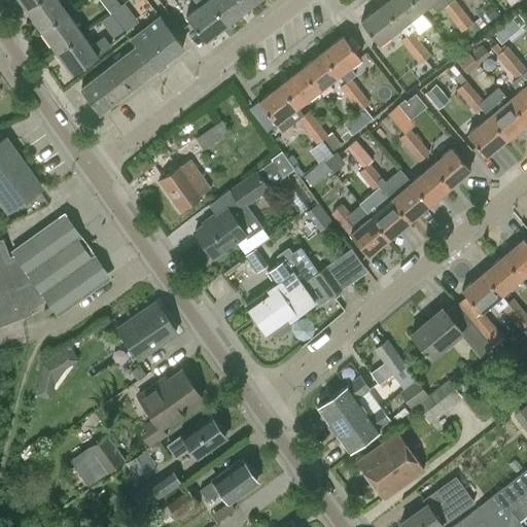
[(20,0),(26,9),(38,0),(20,0)]
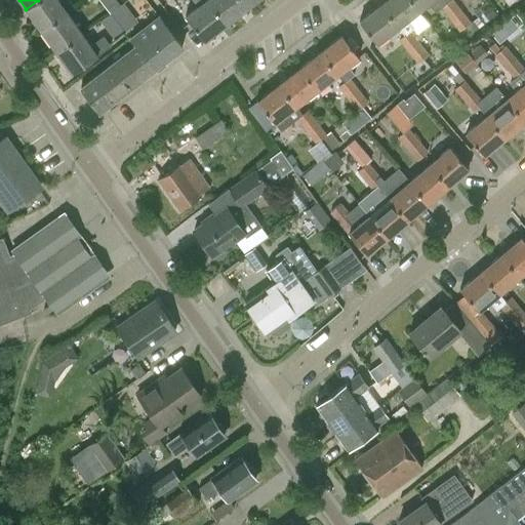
[(38,0),(26,9),(41,31),(67,12),(57,0),(38,0)]
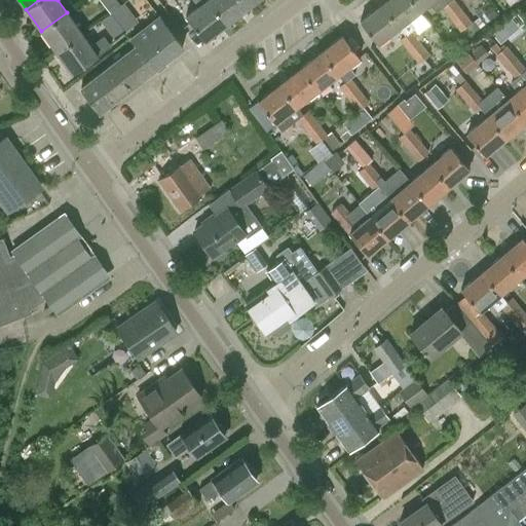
[(100,0),(111,13),(121,6),(115,0),(100,0)]
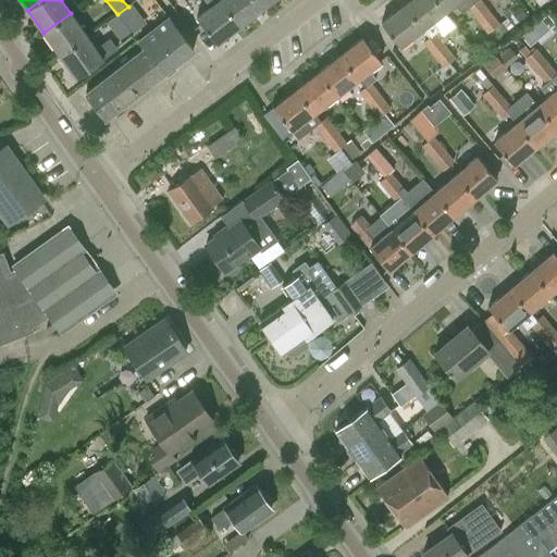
[(240,26),(220,0),(203,0),(210,8),(197,17),(218,44),(240,26)]
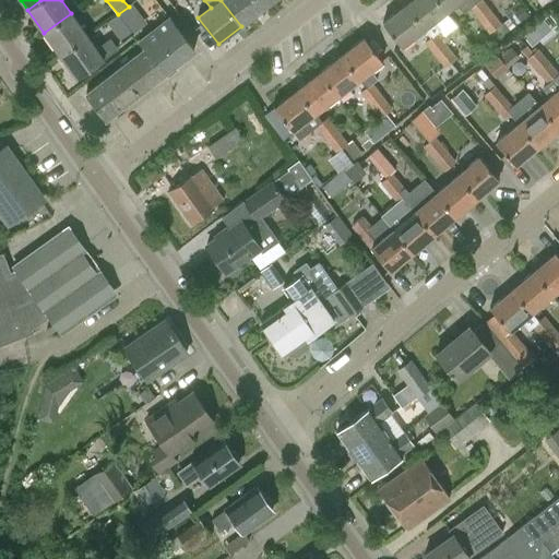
[(263,9),(256,0),(221,0),(241,26),(263,9)]
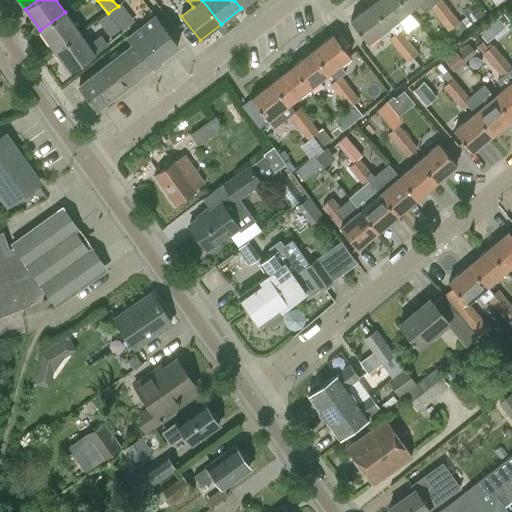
[(398,19),(409,11),(400,0),(377,0),(372,5),(389,26),(395,35),(400,31),(404,28),(398,19)]
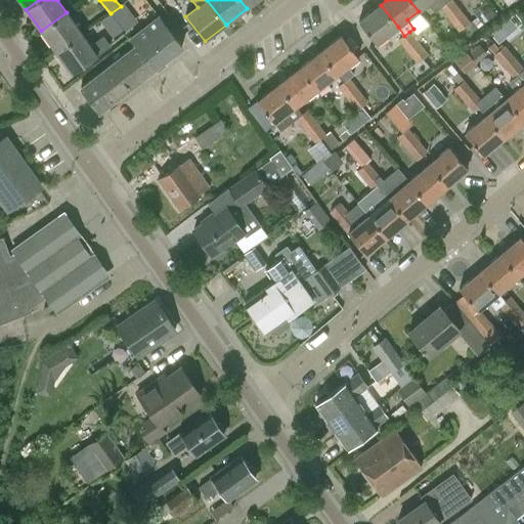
[(443,0),(409,0),(419,11),(428,4),(434,12),(440,7),(445,3),(443,0)]
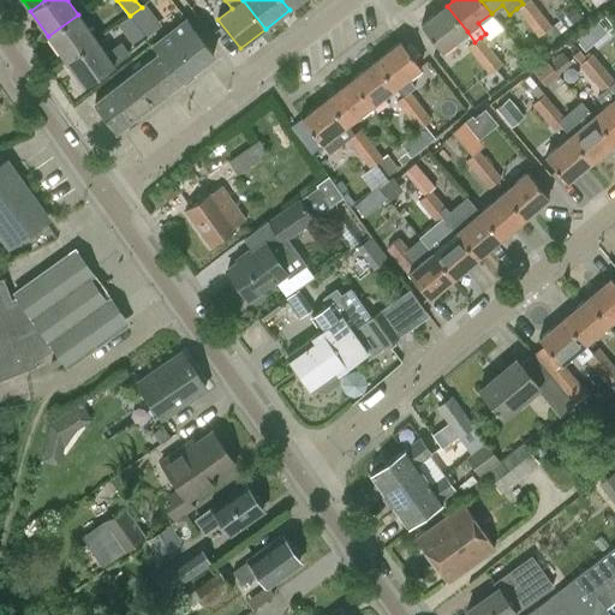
[(517,9),(527,23),(541,12),(530,0),(526,0),(523,4),(517,9)]
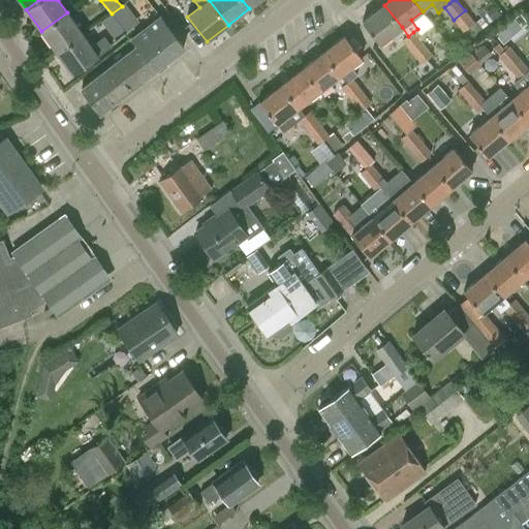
[(402,27),(384,5),(363,22),(380,44),(402,27)]
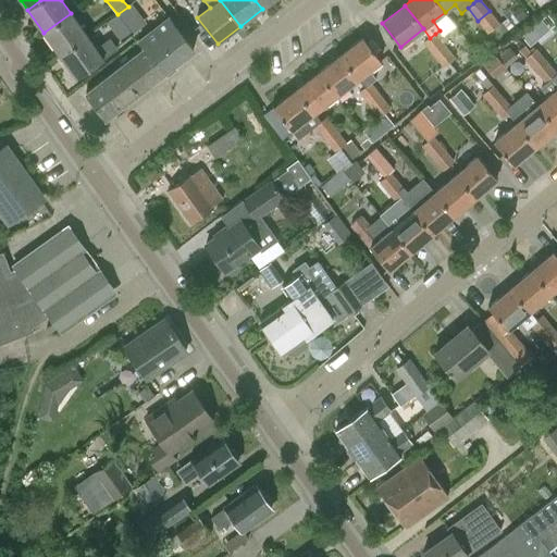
[(499,24),(490,11),(478,21),(489,34),(499,24)]
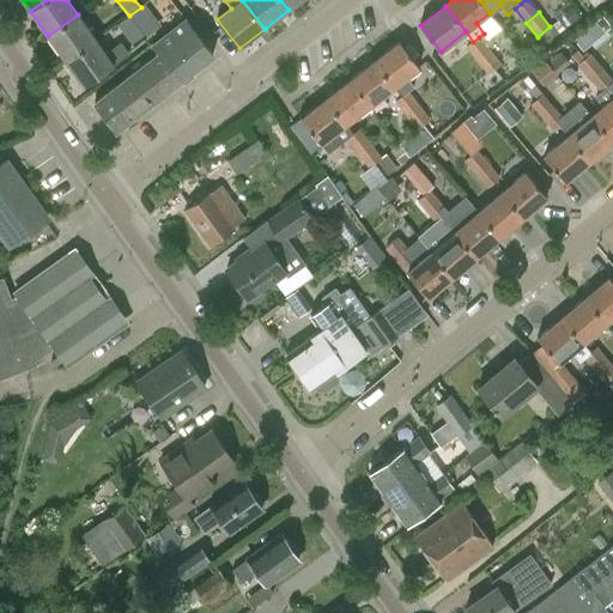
[(78,14),(48,36),(66,61),(96,40),(78,14)]
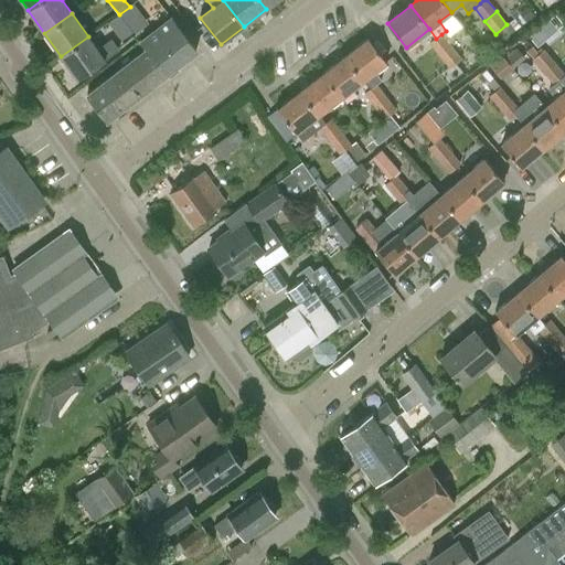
[(171,17),(150,33),(140,41),(146,49),(167,75),(198,51),(171,17)]
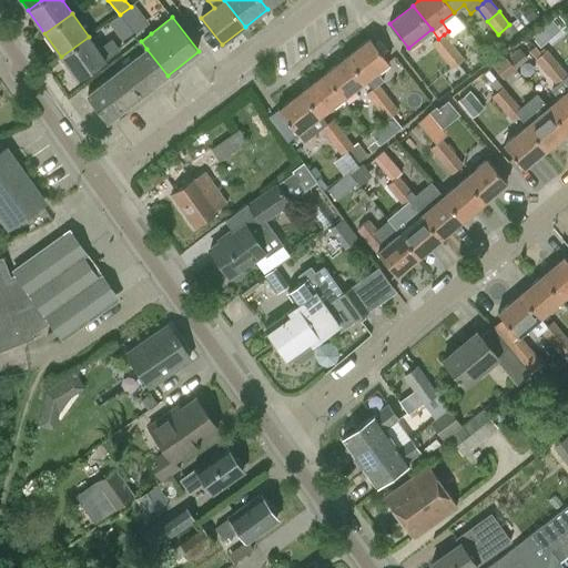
[(432,43),(443,57),(454,47),(444,34),(438,39),(432,43)]
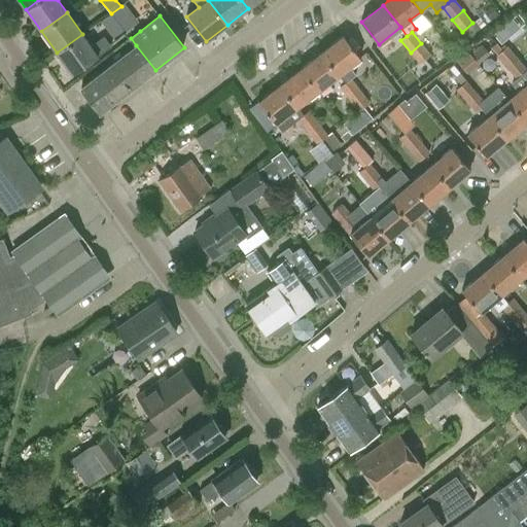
[(82,34),(57,53),(73,74),(111,46),(103,35),(90,44),(82,34)]
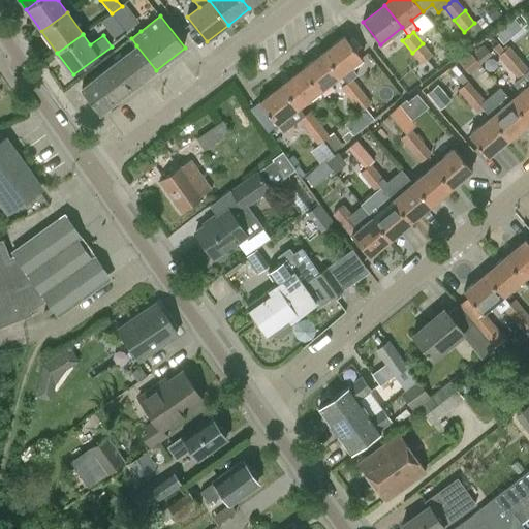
[(351,67),(362,58),(345,36),(323,53),(340,75),(347,84),(352,79),(358,75),(351,67)]
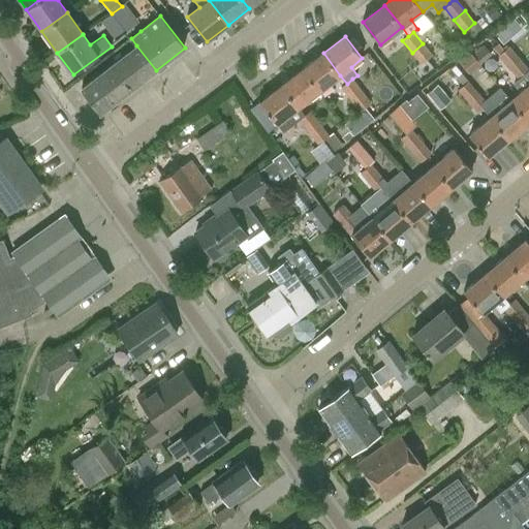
[(433,56),(423,43),(412,53),(422,64),(433,56)]
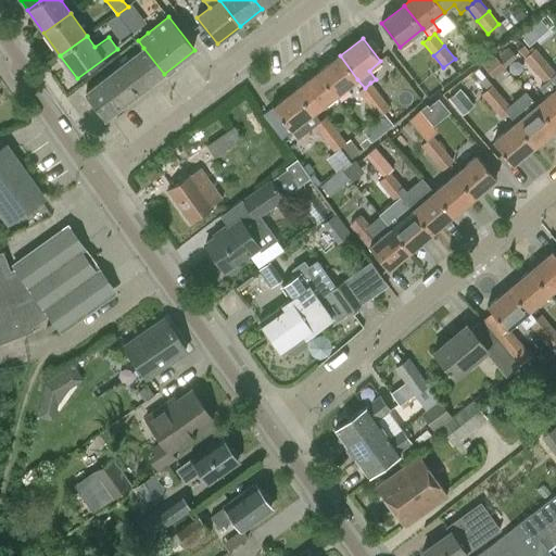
[(164,74),(143,48),(115,71),(135,96),(164,74)]
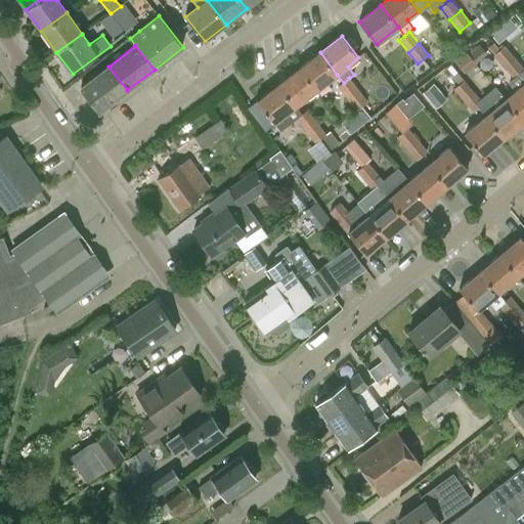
[(514,57),(505,47),(494,55),(506,69),(511,63),(509,61),(514,57)]
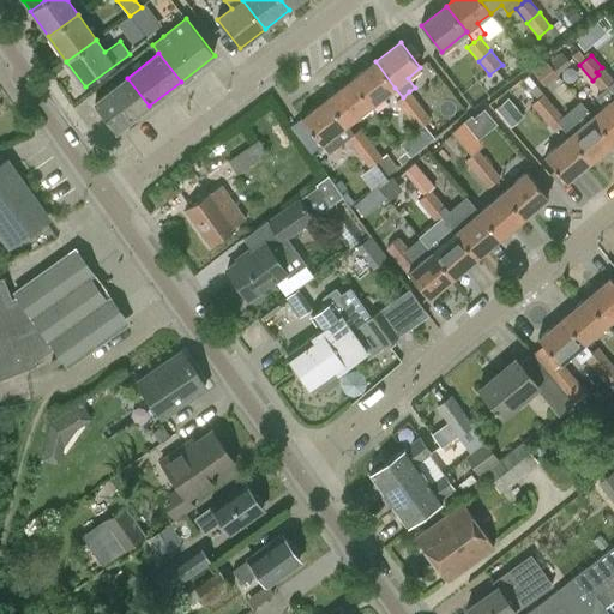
[(545,58),(535,73),(552,82),(560,67),(545,58)]
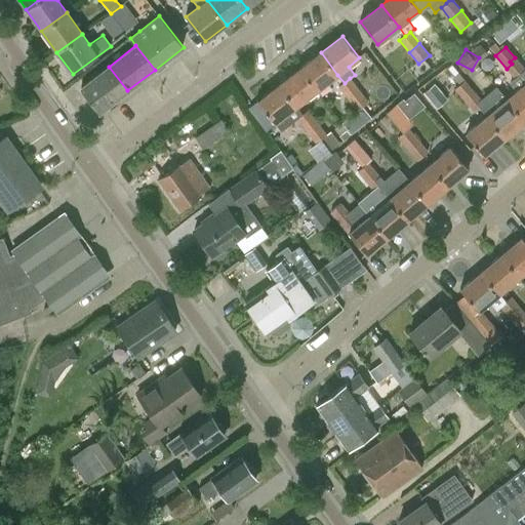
[(337,75),(321,52),(300,69),(317,90),(337,75)]
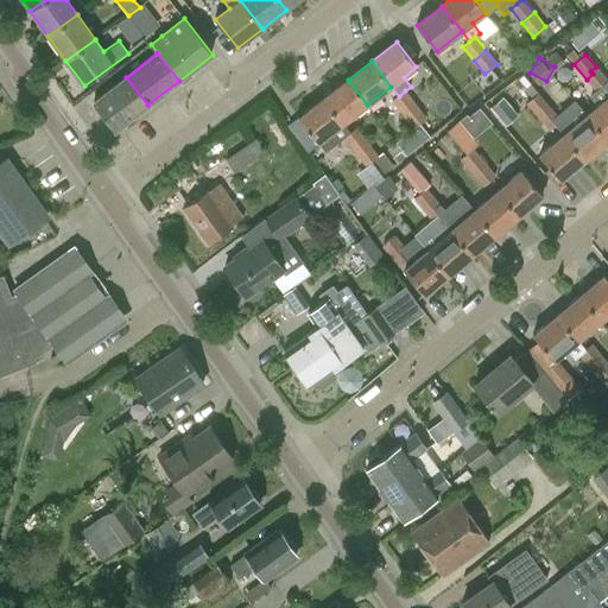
[(607,81),(607,80),(596,67),(590,71),(593,74),(587,80),(595,90),(596,90),(602,86),(607,81)]
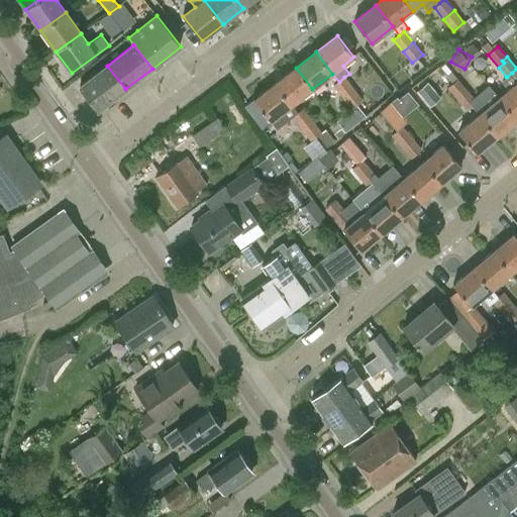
[(125,89),(107,66),(80,86),(98,111),(125,89)]
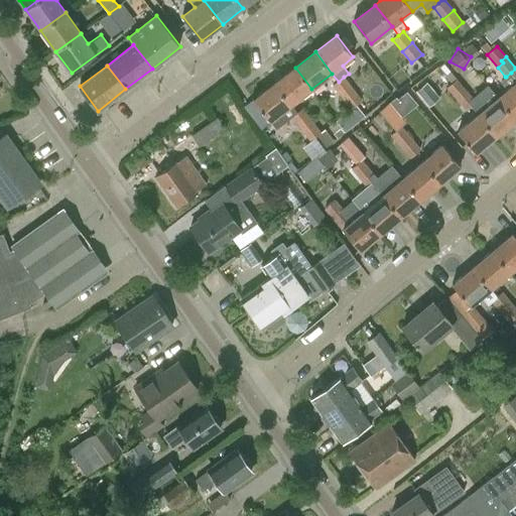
[(311,89),(295,68),(274,84),(291,105),(311,89)]
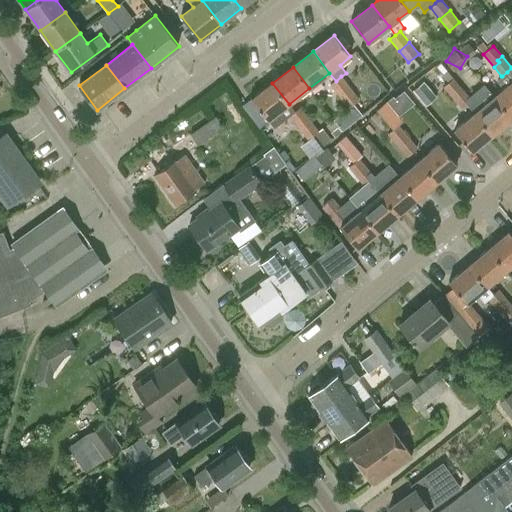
[(505,88),(494,97),(511,118),(511,117),(511,78),(507,72),(502,76),(501,76),(498,79),(505,88)]
